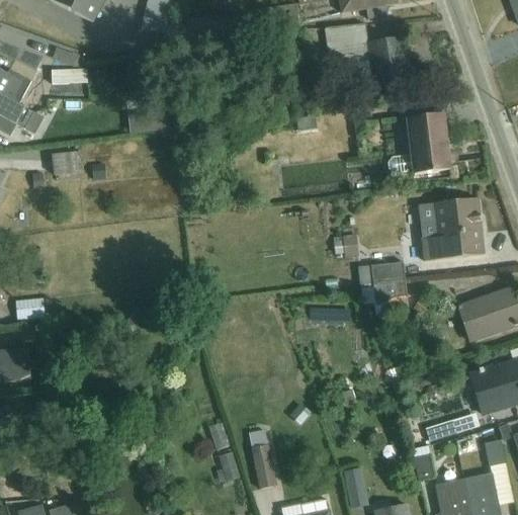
[(50,0),(93,24),(105,0),(50,0)]
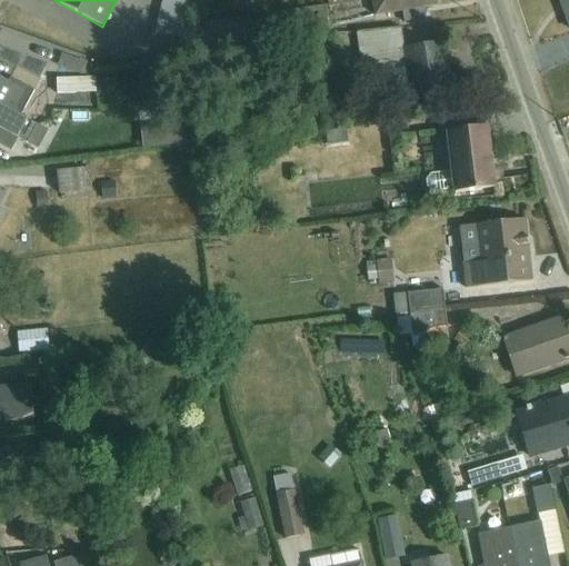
[(180,37),(183,22),(189,0),(162,0),(156,30),(180,37)]
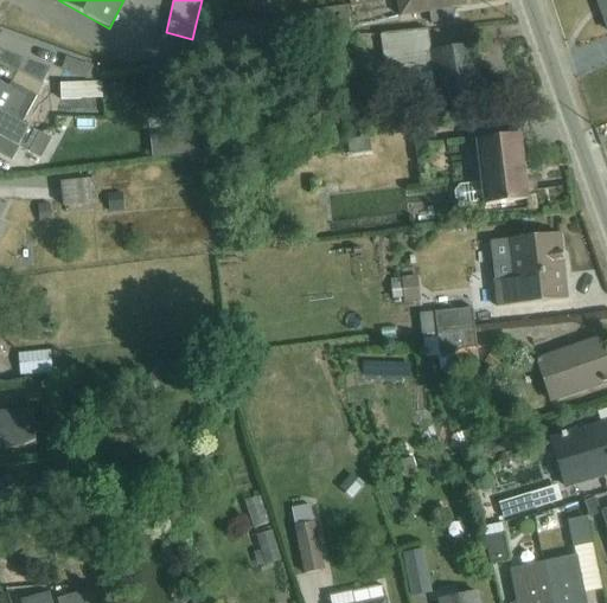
[(397,0),(400,15),(429,10),(430,21),(454,18),(452,7),(466,5),(465,0),(397,0)]
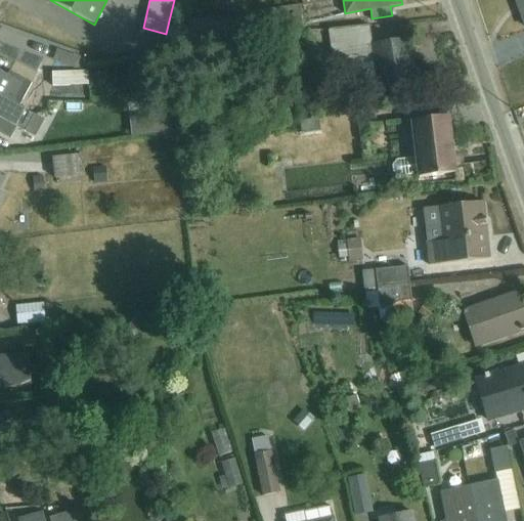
[(169,20),(166,34),(162,47),(304,30),(300,3),(169,20)]
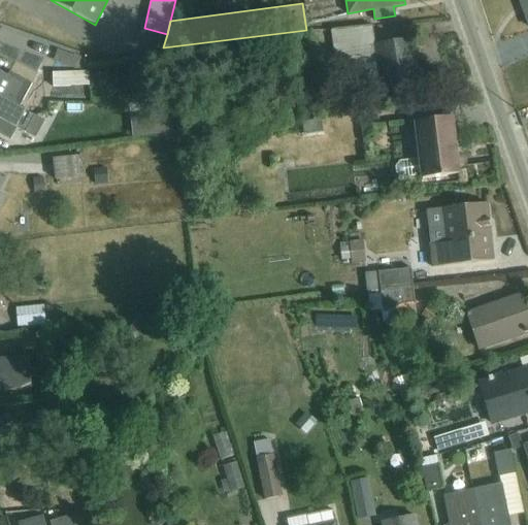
[(330,29),(337,71),(360,67),(363,91),(418,83),(410,38),(374,42),(372,24),(330,29)]
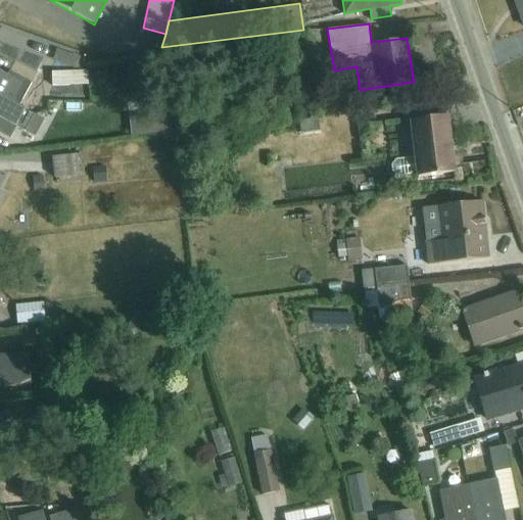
[(32,81),(10,68),(7,74),(0,69),(0,94),(18,104),(32,81)]
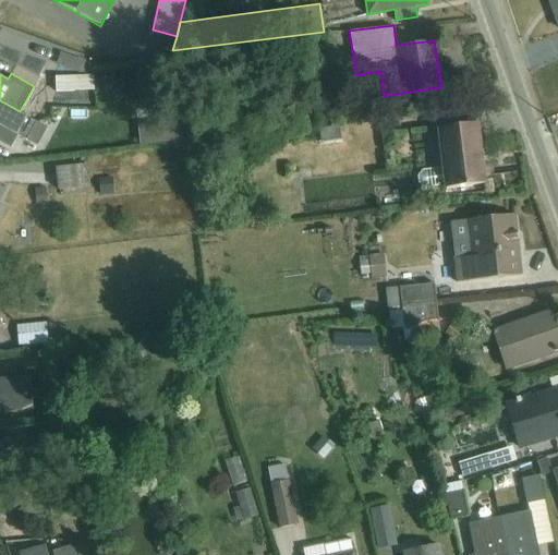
[(96,100),(94,73),(56,75),(56,89),(74,89),(74,101),(96,100)]
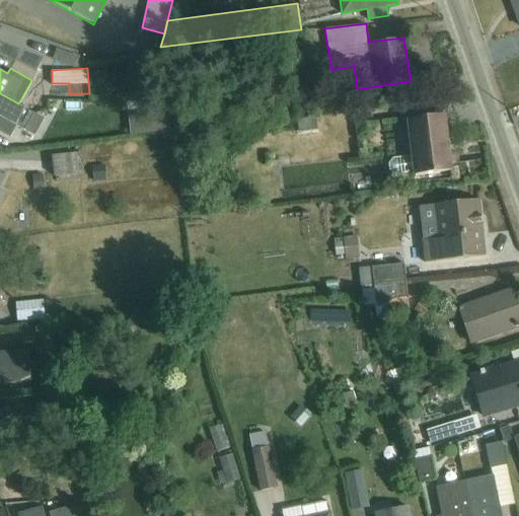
[(0,117),(24,130),(33,112),(18,103),(0,93),(0,117)]
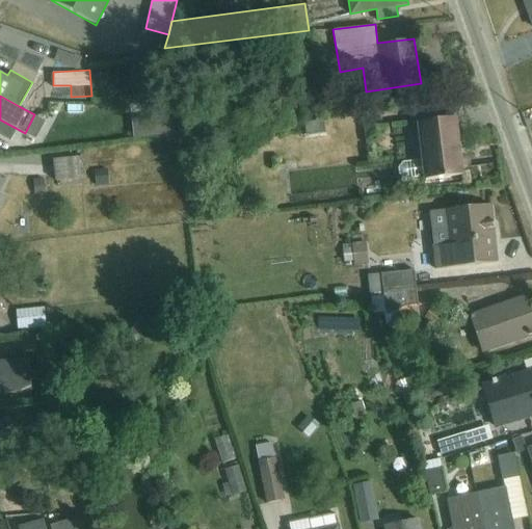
[(90,111),(90,99),(69,99),(69,111),(90,111)]
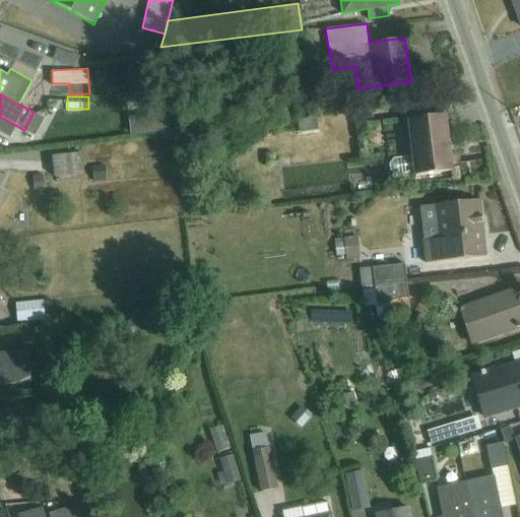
[(442,99),(407,105),(409,119),(443,114),(442,99)]
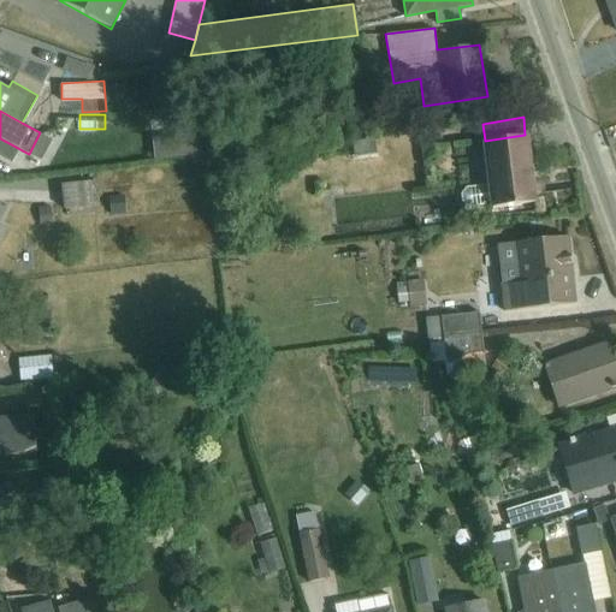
[(170,122),(158,123),(160,158),(173,156),(170,122)]
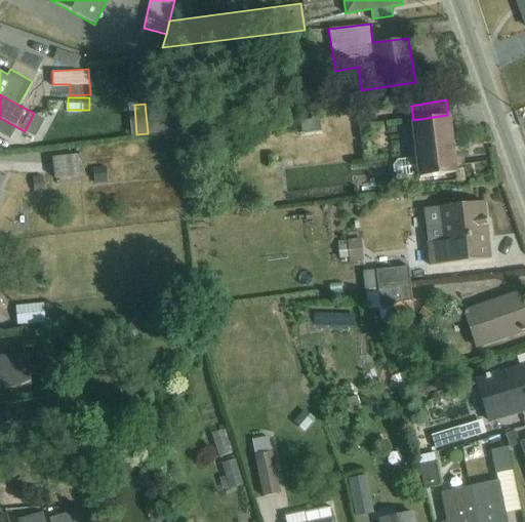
[(301,132),(320,130),(318,113),(299,115),(301,132)]
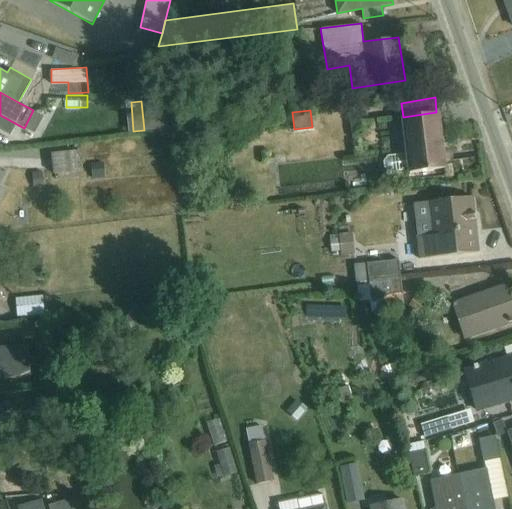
[(443,150),(438,112),(436,112),(403,117),(401,117),(405,153),(387,155),(383,160),(384,167),(390,171),(407,168),(408,172),(445,168),(444,163),(448,159),(447,154),(443,150)]
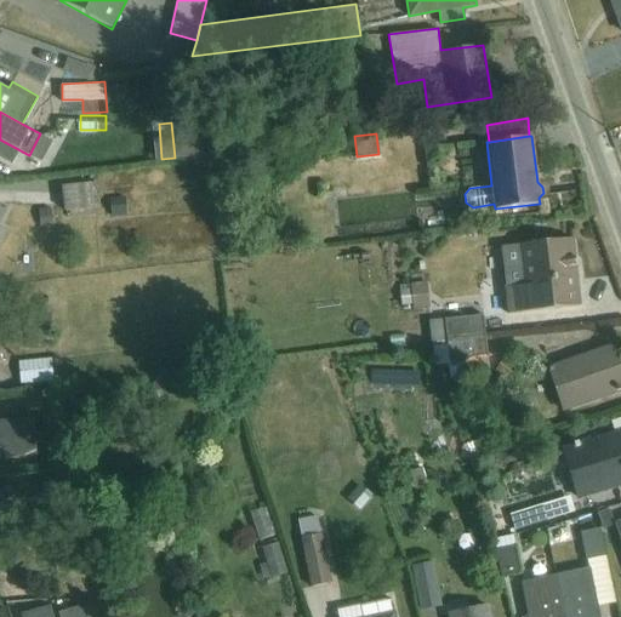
[(92,181),(62,184),(64,209),(95,206),(92,181)]
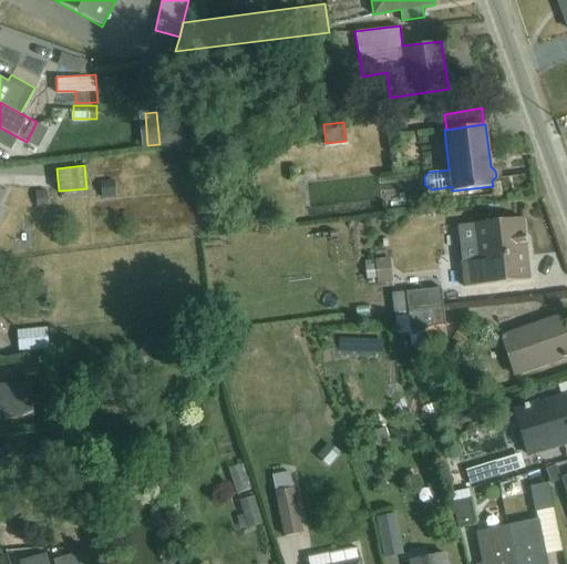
[(114,181),(100,182),(102,198),(116,196),(114,181)]
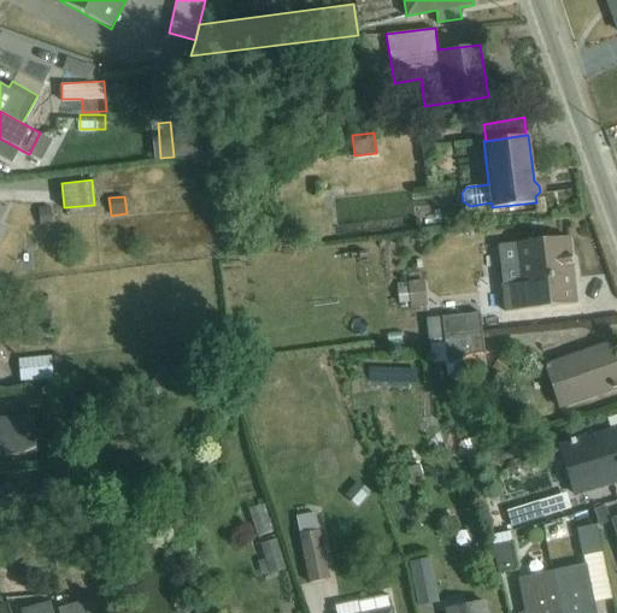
[(52,205),(39,206),(40,224),(53,223),(52,205)]
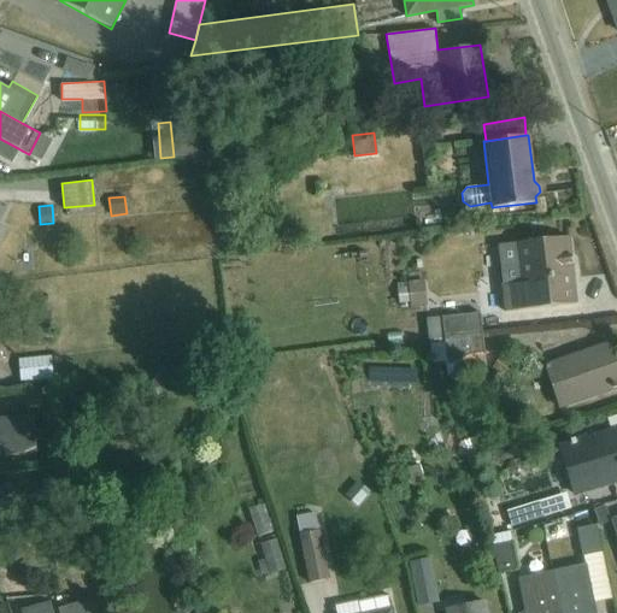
[(519,282),(501,284),(504,311),(576,302),(569,236),(515,242),(519,282)]
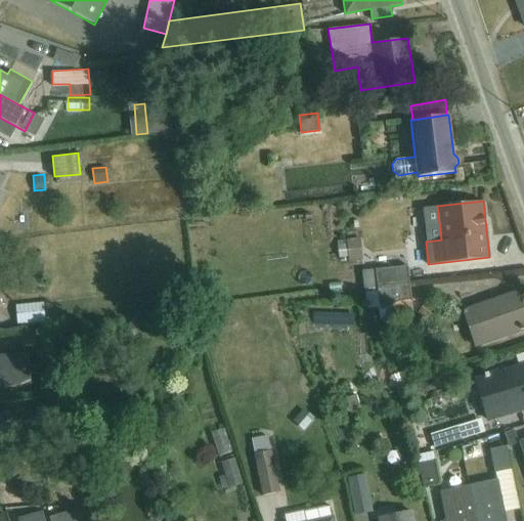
[(349,260),(363,259),(360,236),(347,237),(347,243),(337,244),(339,257),(348,256),(349,260)]
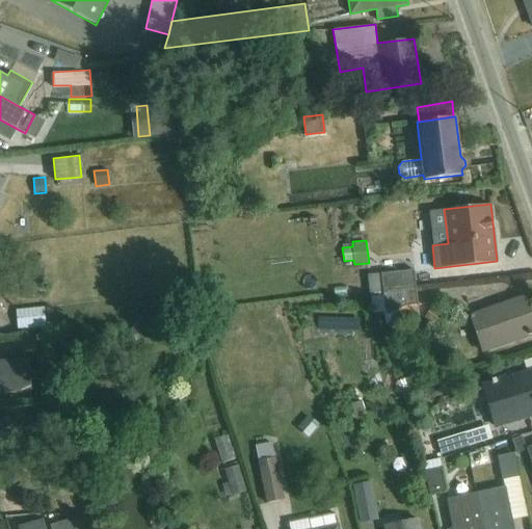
[(371,293),(416,288),(414,268),(381,272),(367,273),(369,293),(371,293)]
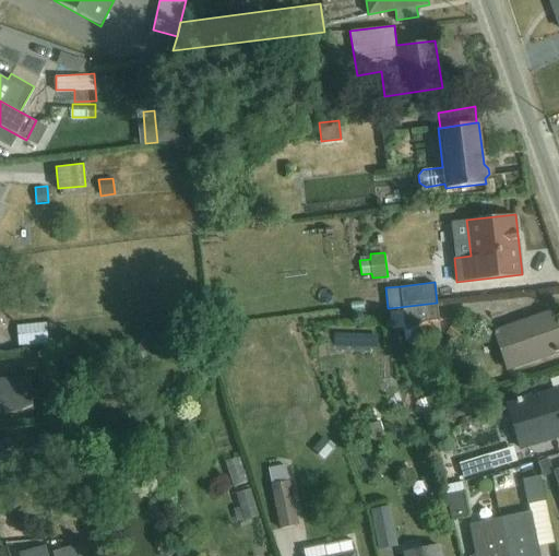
[(437,303),(390,308),(395,346),(419,343),(440,340),(437,303)]
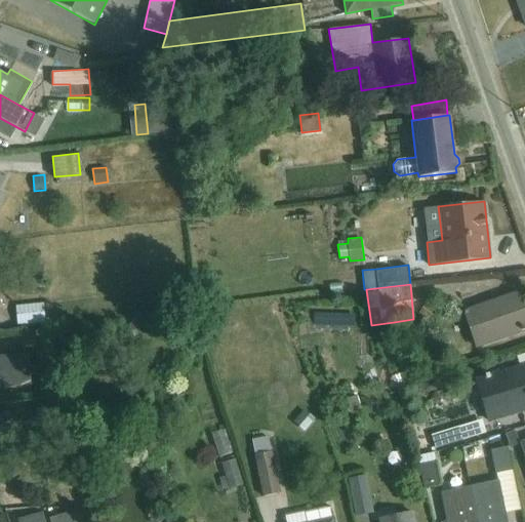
[(524,306),(520,291),(463,311),(476,346),(524,328),(524,306)]
